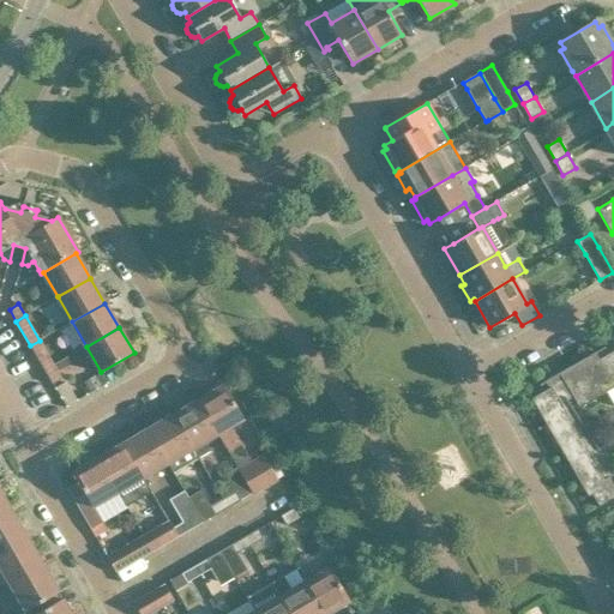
[(46,371),(54,366),(40,341),(30,345),(46,371)]
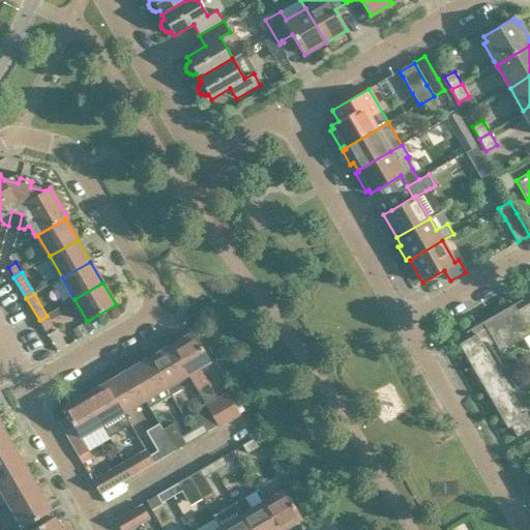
[(469,337),(459,344),(507,429),(510,427),(517,438),(529,430),(529,418),(527,412),(529,410),(529,398),(521,384),(517,387),(496,354),(524,339),(529,349),(529,302),(525,305),(522,299),(466,332),(469,337)]
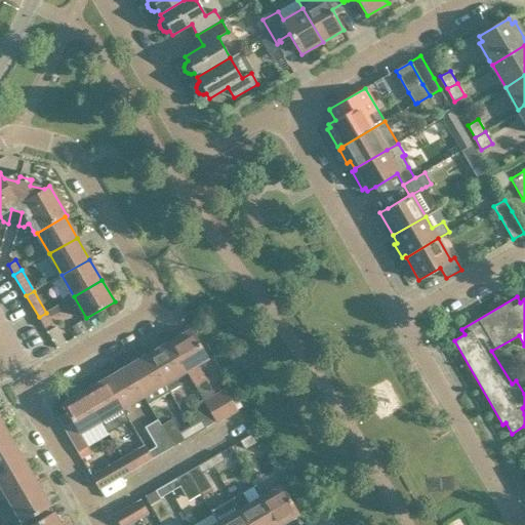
[(46,313),(39,317),(45,328),(52,323),(46,313)]
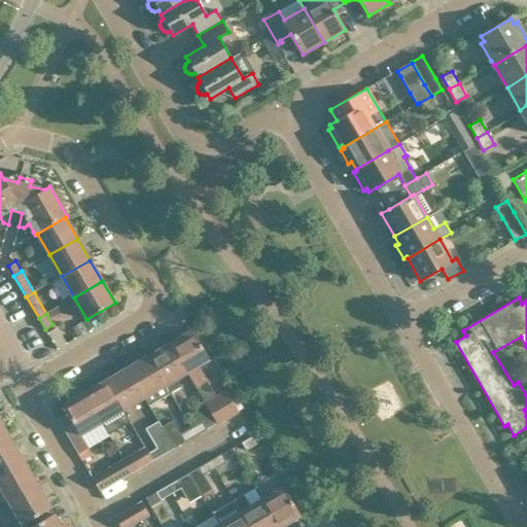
[(207,381),(199,365),(209,359),(192,330),(183,336),(182,335),(173,342),(170,344),(187,373),(196,388),(207,381)]
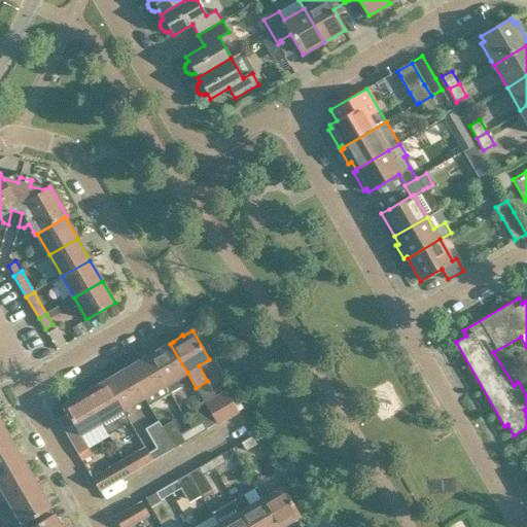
[(161,347),(151,354),(149,356),(166,385),(171,393),(181,387),(176,379),(187,373),(170,344),(162,348),(161,347)]
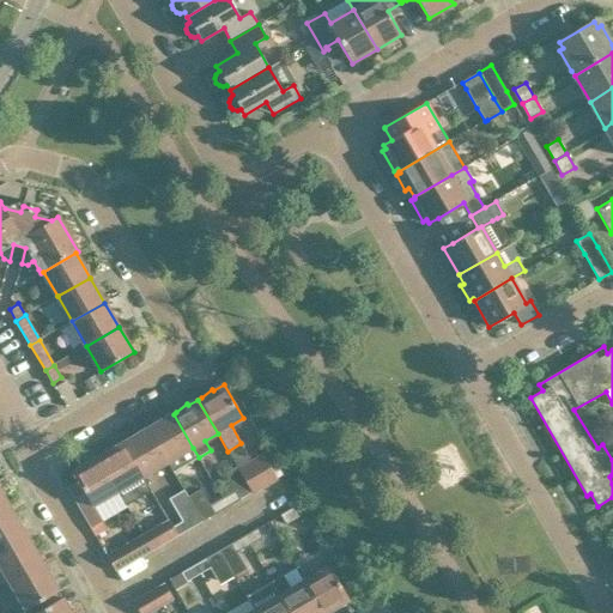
[(278,420),(284,431),(296,425),(289,413),(278,420)]
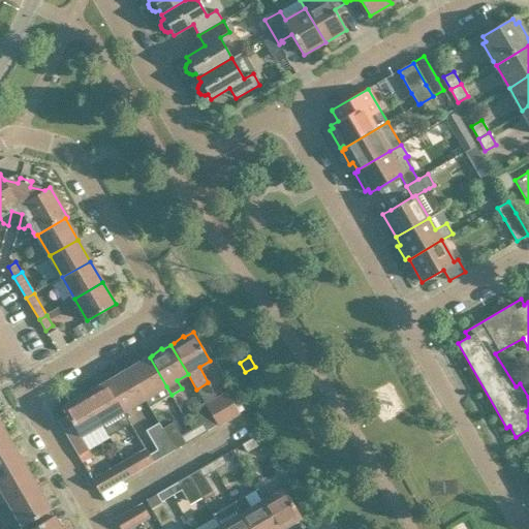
[(139,361),(131,368),(128,370),(145,399),(150,407),(172,395),(166,386),(150,358),(141,363),(139,361)]
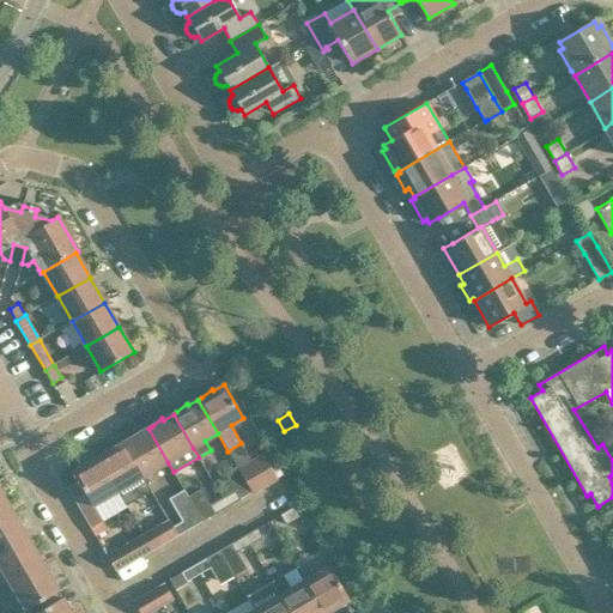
[(168,462),(149,429),(139,435),(137,432),(127,441),(123,443),(144,477),(168,462)]
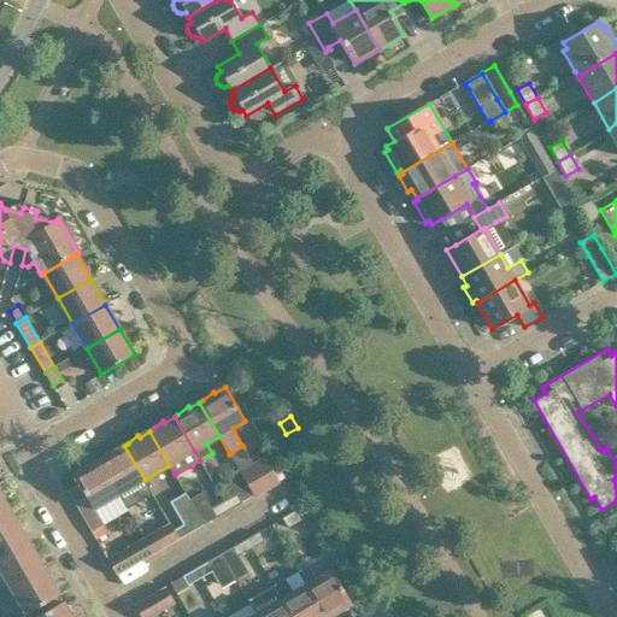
[(99,460),(119,494),(128,509),(153,494),(145,480),(124,446),(115,452),(113,450),(103,458),(99,460)]
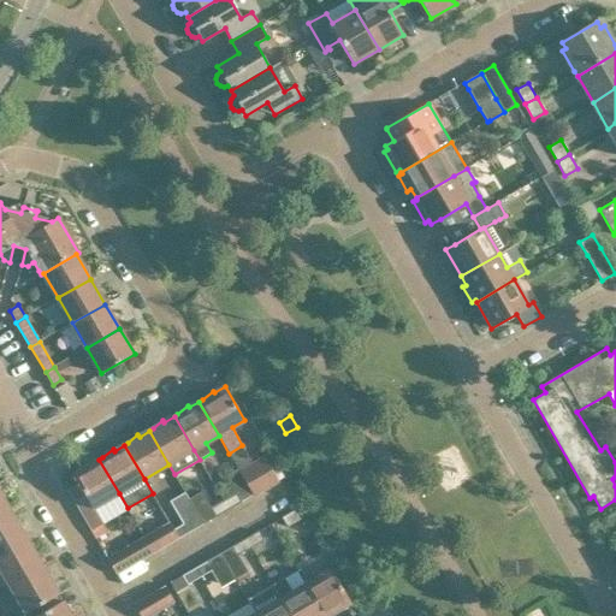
[(278,480),(266,460),(265,456),(240,471),(254,495),(278,480)]
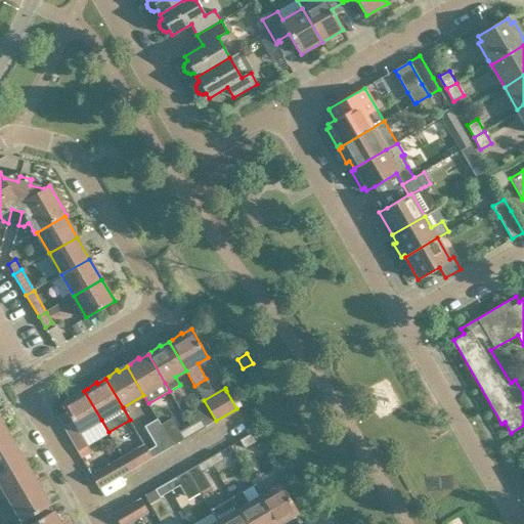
[(101,420),(84,391),(76,396),(75,394),(66,401),(62,404),(67,411),(57,417),(78,451),(88,445),(80,432),(101,420)]
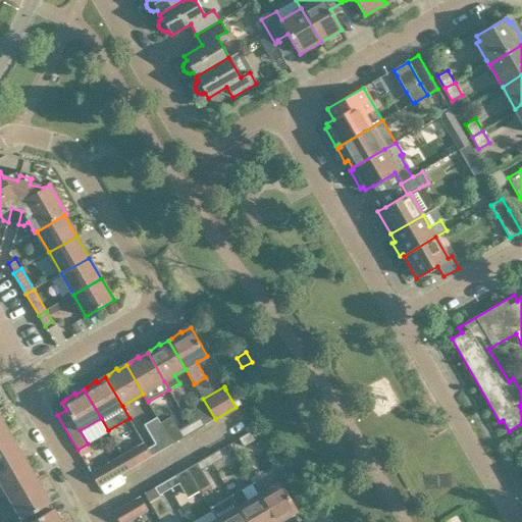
[(0,417),(0,446),(12,439),(0,417)]
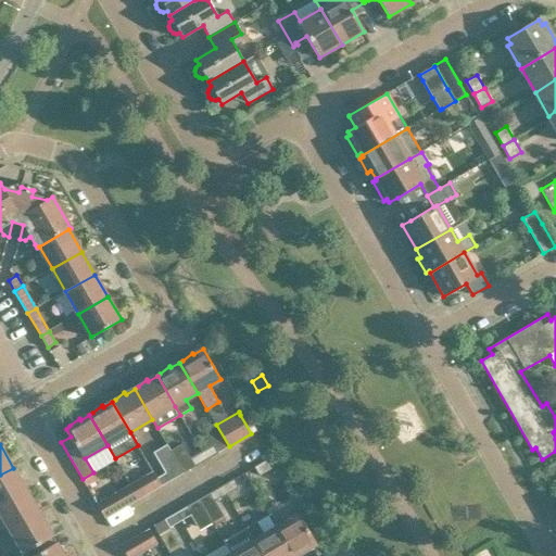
[(182,444),(171,451),(184,474),(206,459),(201,452),(191,458),(182,444)]
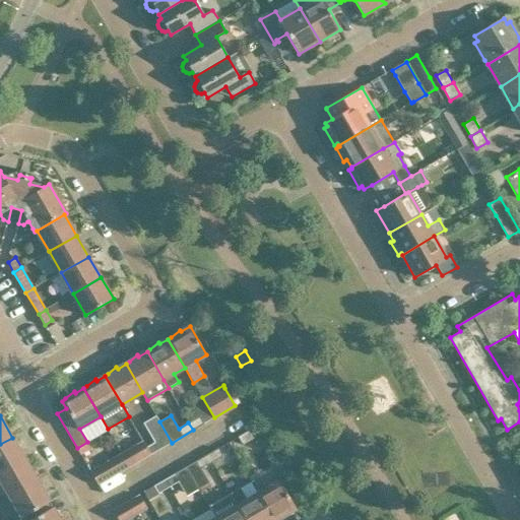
[(150,455),(161,448),(172,443),(159,421),(156,416),(144,424),(154,442),(146,447),(150,455)]
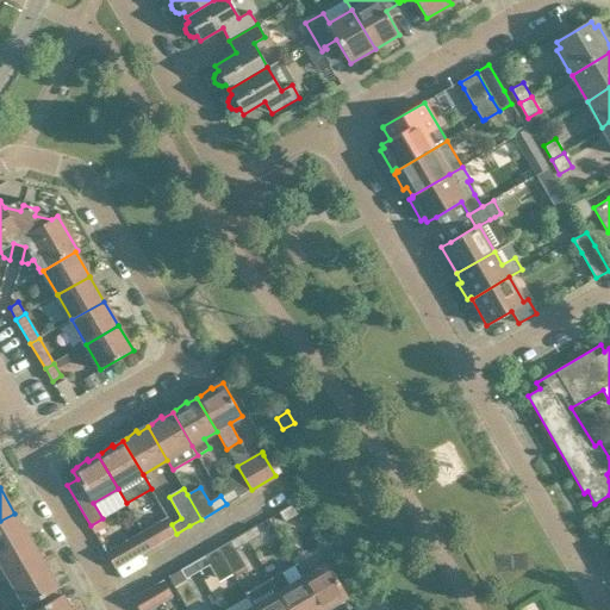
[(240,497),(234,489),(221,496),(226,504),(240,497)]
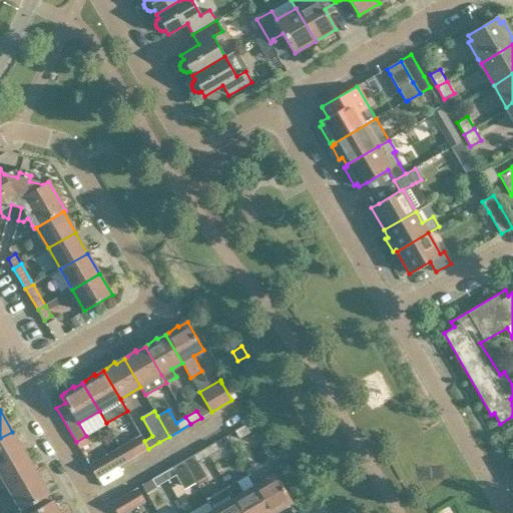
[(254,430),(250,422),(235,431),(239,438),(254,430)]
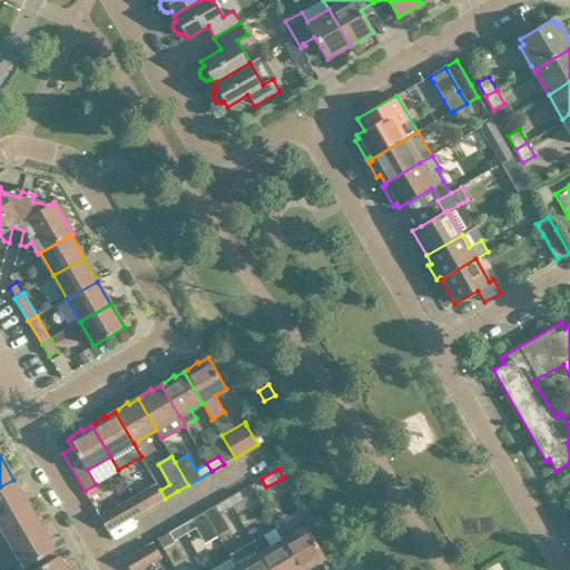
[(13,480),(0,487),(0,518),(27,503),(13,480)]
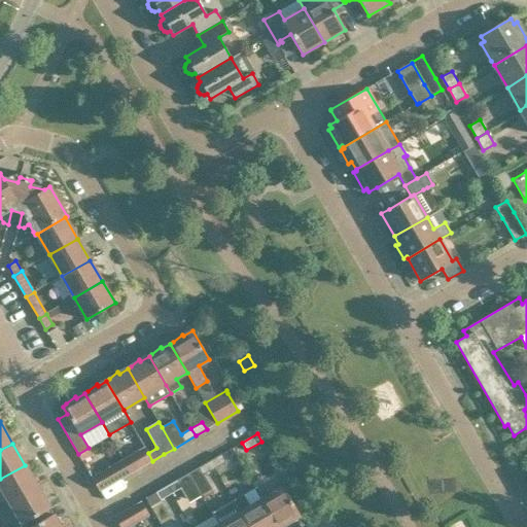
[(141,467),(152,461),(148,453),(137,459),(141,467)]
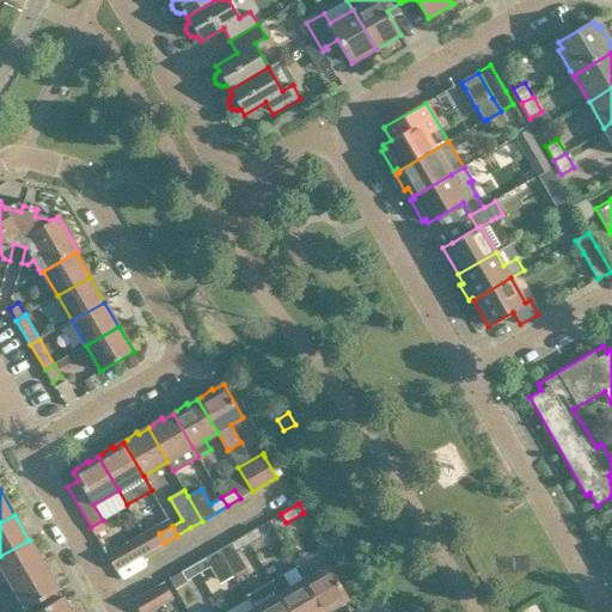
[(262,537),(257,527),(244,536),(249,544),(262,537)]
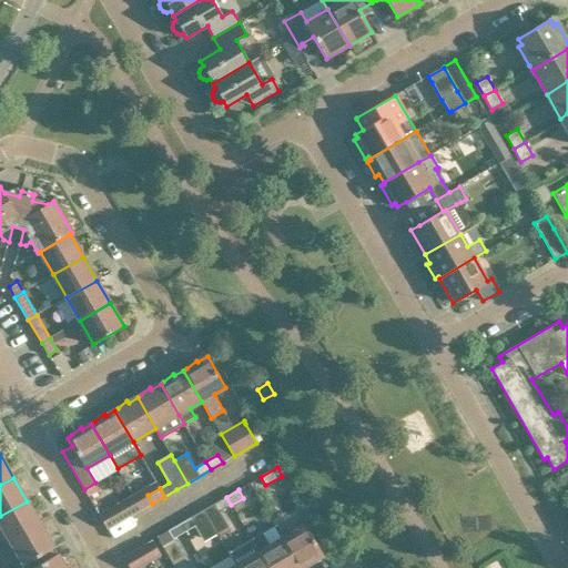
[(226,497),(214,504),(220,513),(220,511),(231,505),(226,497)]
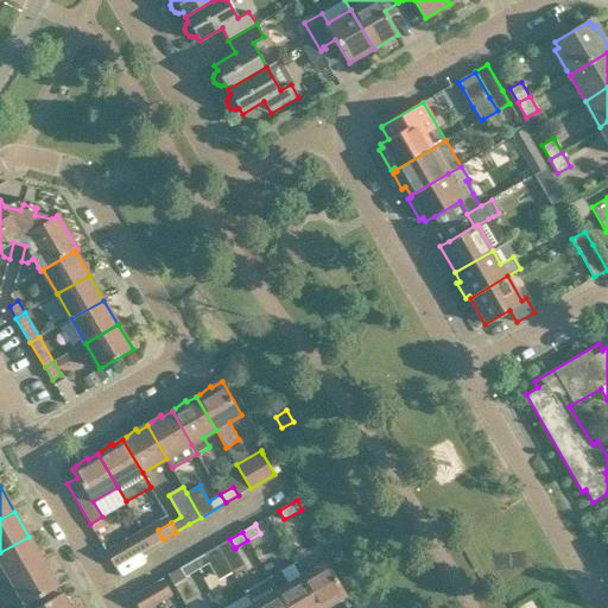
[(29,537),(0,552),(0,561),(11,580),(44,562),(29,537)]
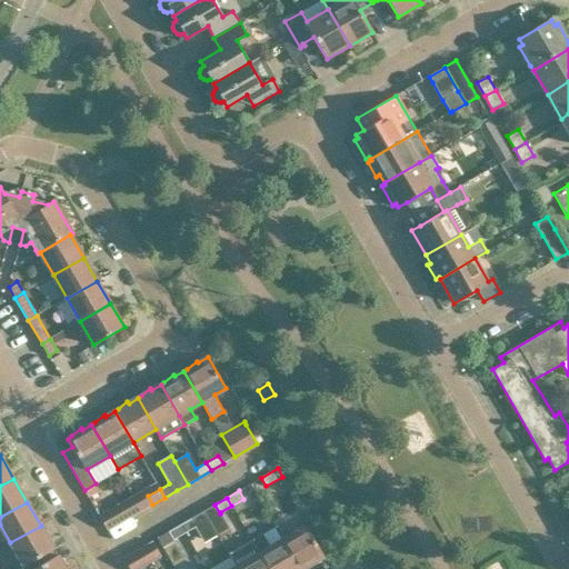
[(126,509),(103,521),(103,522),(108,531),(131,518),(126,509)]
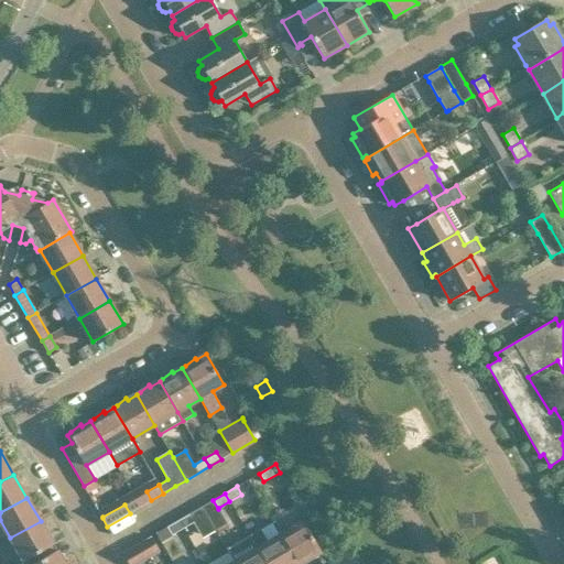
[(191,513),(179,520),(184,529),(194,522),(203,538),(216,530),(202,507),(191,513)]
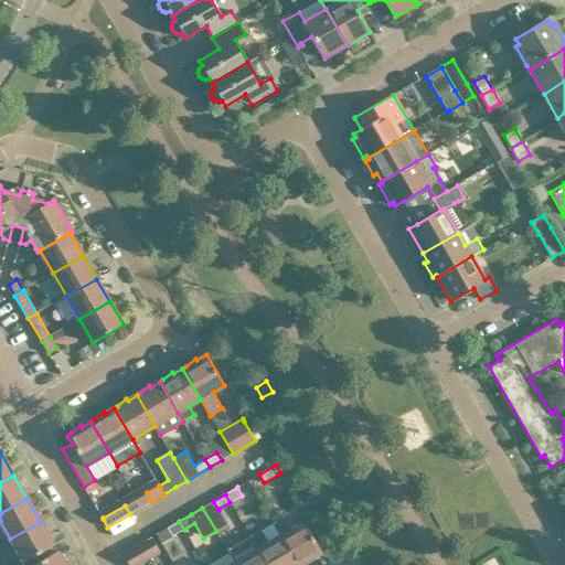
[(179,521),(167,528),(168,528),(172,536),(184,530),(179,521)]
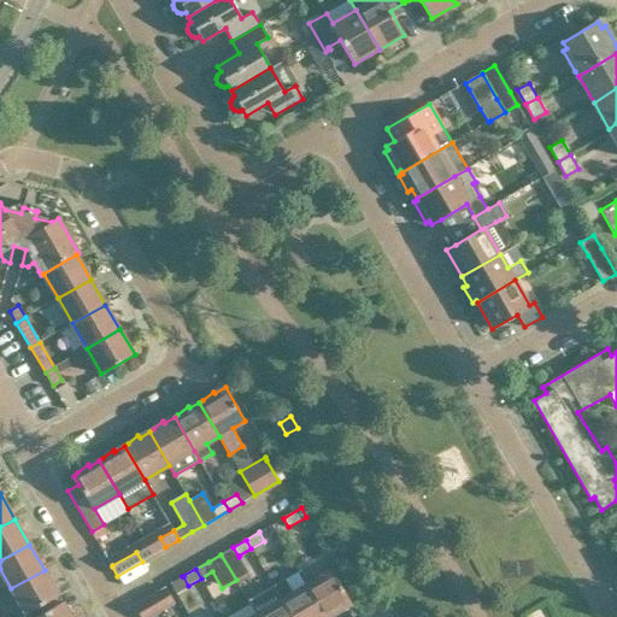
[(45,570),(11,588),(25,615),(59,595),(45,570)]
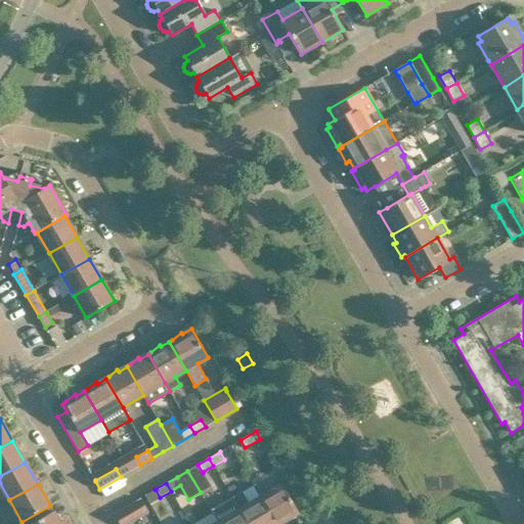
[(260,496),(274,523),(278,523),(279,523),(290,520),(289,518),(298,513),(281,484),(260,496)]
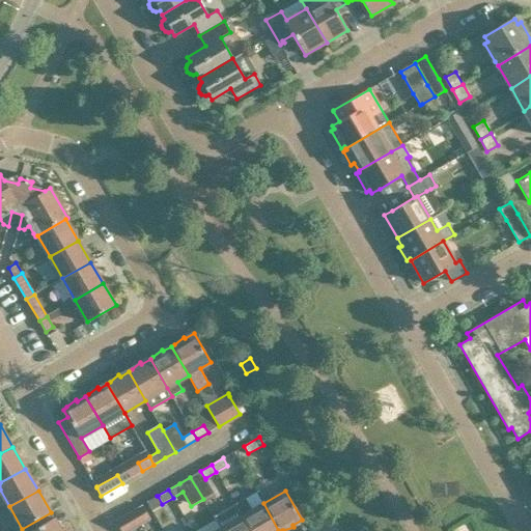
[(234,504),(242,516),(250,530),(278,530),(263,503),(252,510),(245,498),(234,504)]
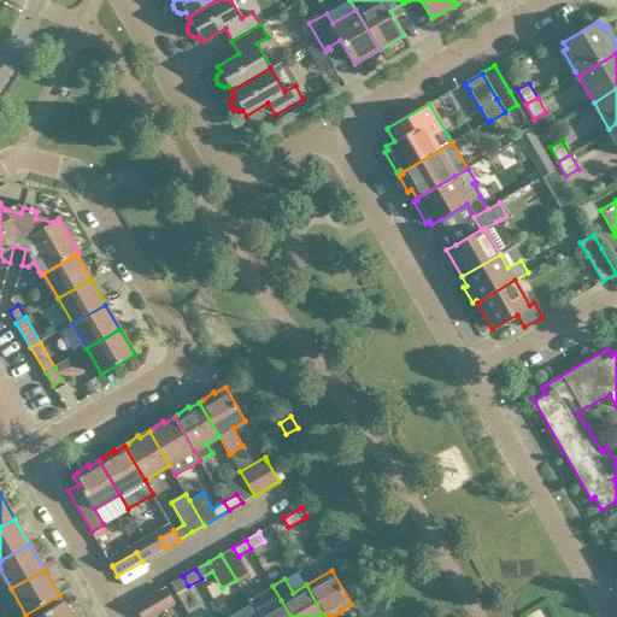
[(291,616),(281,600),(272,586),(248,600),(256,615),(257,616),(291,616)]
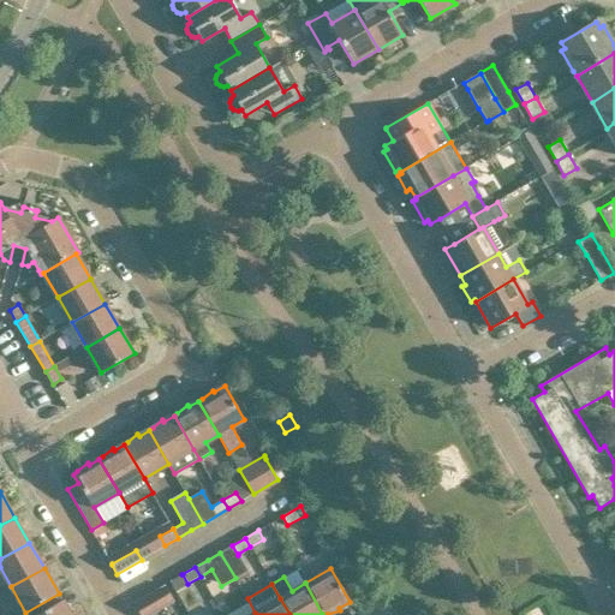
[(165,585),(133,603),(141,614),(150,614),(174,601),(165,585)]
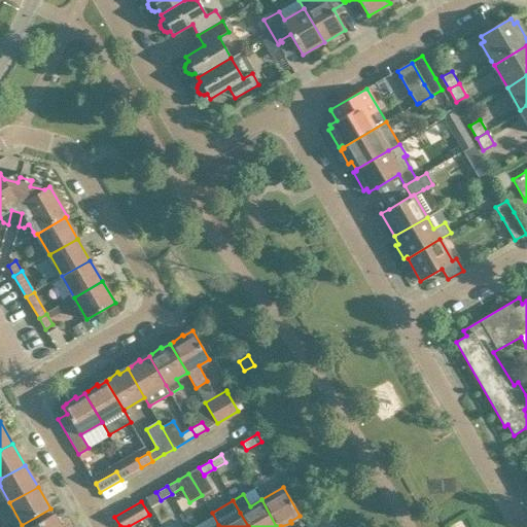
[(61,526),(54,515),(31,526),(61,526)]
